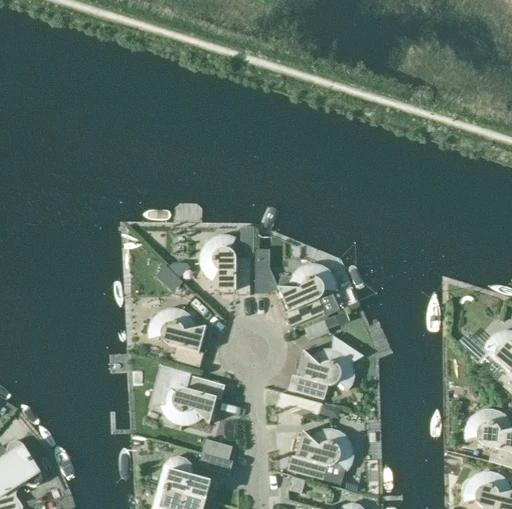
[(250,294),(250,257),(236,258),(235,254),(233,251),(230,248),(235,238),(228,235),(220,236),(213,238),(207,242),(203,248),(200,255),(200,263),(202,270),(207,276),(213,281),(208,289),(235,290),(235,294),(250,294)]
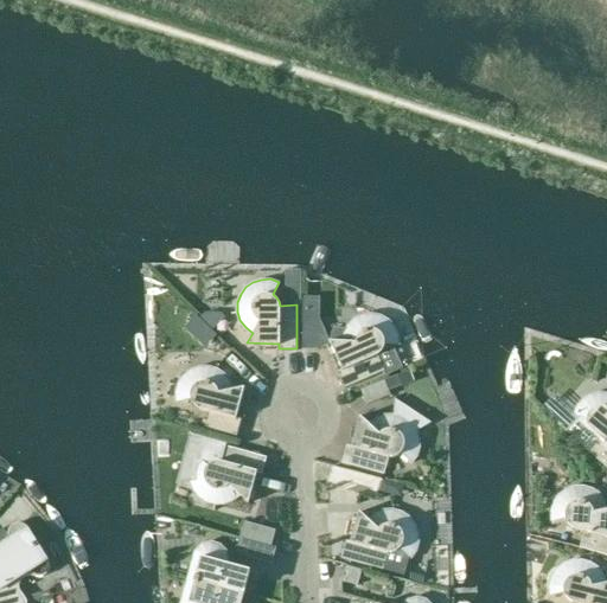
[(398,344),(397,334),(394,325),(388,320),(379,315),(371,314),(362,314),(355,318),(347,324),(343,332),(340,340),(330,339),(342,367),(337,370),(344,386),(384,369),(377,353),(381,351),(383,347),(384,342),(398,344)]
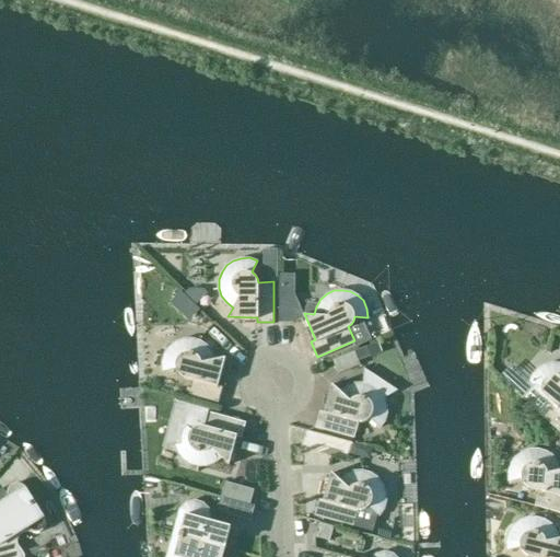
[(394,329),(388,316),(372,323),(378,336),(394,329)]
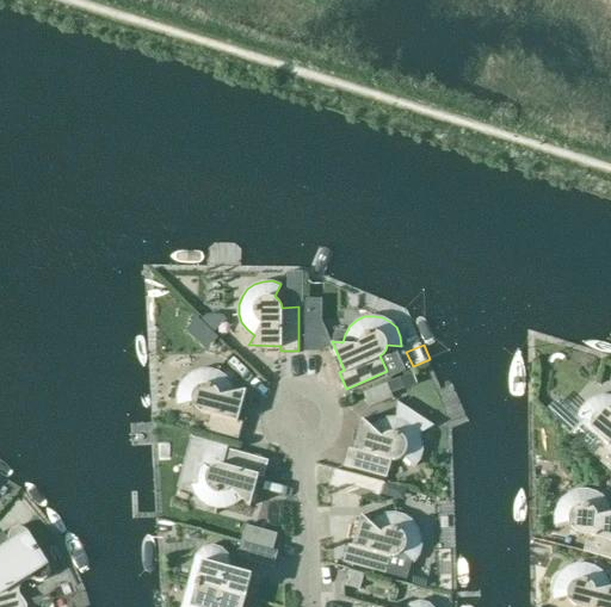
[(238,419),(246,388),(233,390),(230,382),(226,376),(217,370),(209,367),(201,369),(192,372),(185,377),(180,385),(178,394),(178,402),(192,400),(193,403),(197,407),(201,409),(210,413),(207,428),(238,438),(242,420),(238,419)]
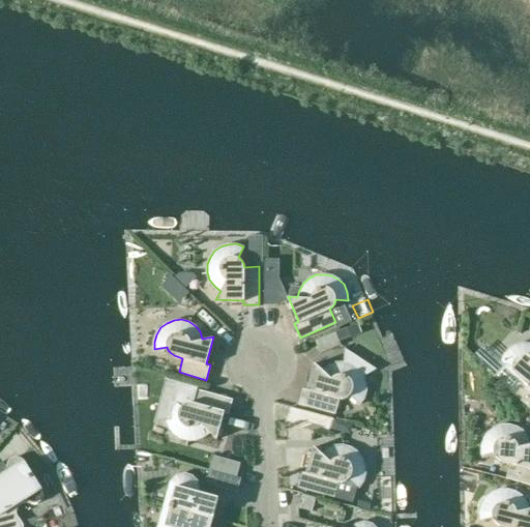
[(362,332),(358,323),(316,340),(320,353),(341,345),(340,341),(362,332)]
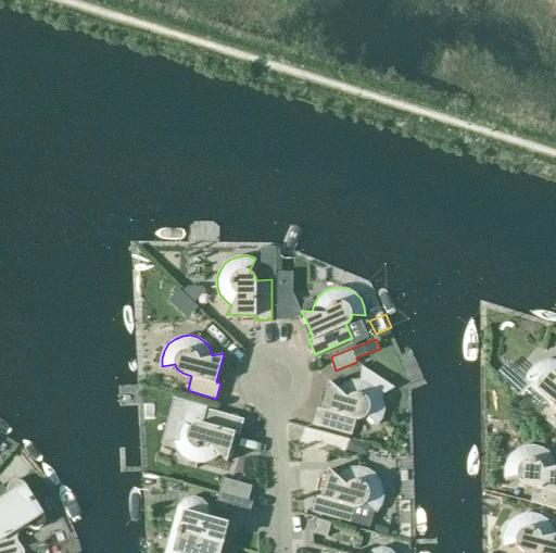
[(530,379),(517,393),(555,427),(555,359),(548,359),(540,360),(534,364),(528,371),(525,378),(530,379)]
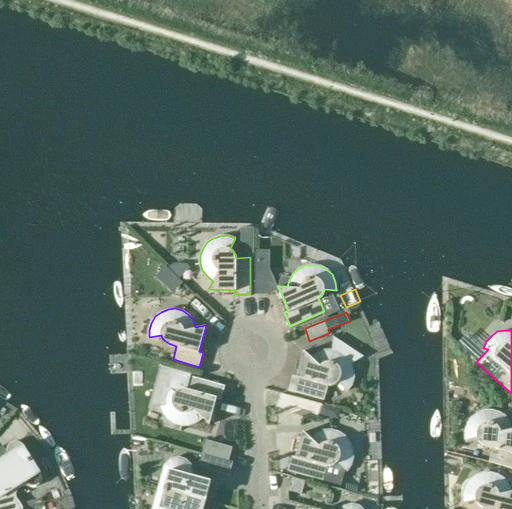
[(334,336),(333,347),(331,347),(323,347),(316,350),(310,356),(303,349),(296,375),(292,373),(288,388),(323,398),(327,384),(331,384),(335,383),(338,380),(347,389),(352,383),(354,375),(353,367),(352,362),(363,356),(334,336)]
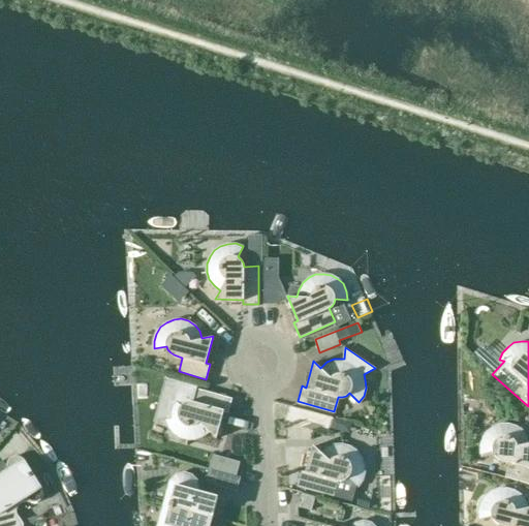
[(232,397),(195,387),(192,401),(188,401),(184,402),(180,404),(172,396),(167,402),(165,410),(166,418),(168,425),(174,431),(180,436),(187,438),(195,437),(203,434),(209,430),(216,437),(223,410),(227,411),(232,397)]
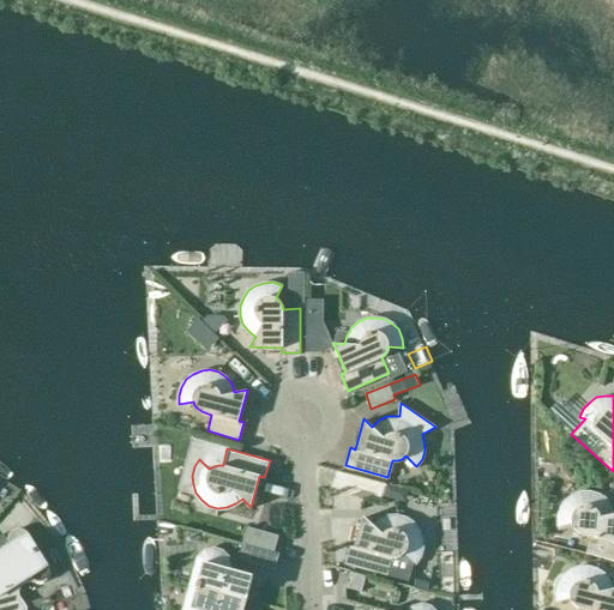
[(385,483),(371,479),(367,494),(381,497),(385,483)]
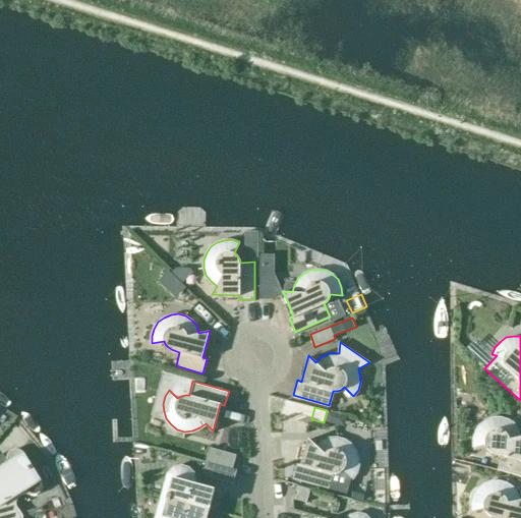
[(507,418),(500,416),(497,416),(493,416),(490,417),(487,418),(484,419),(482,420),(480,422),(478,424),(476,427),(474,430),(473,433),(473,435),(472,438),(472,446),(484,443),(485,447),(491,452),(501,454),(497,468),(520,474),(520,435),(520,436),(518,428),(513,422),(507,418)]
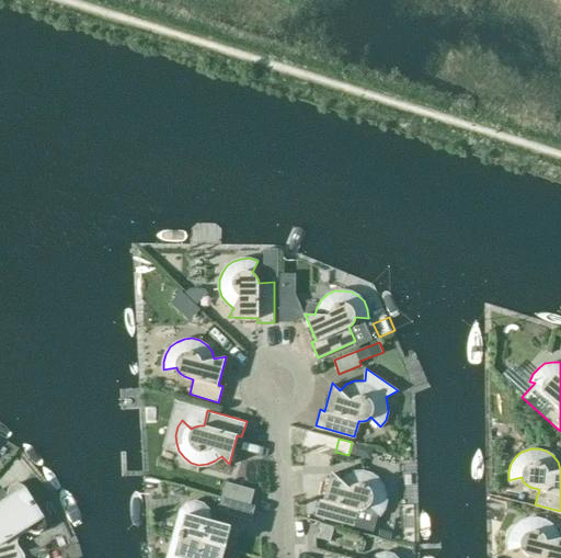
[(354,469),(345,473),(339,478),(331,470),(323,499),(319,498),(315,514),(354,524),(357,510),(362,510),(366,508),(369,505),(380,515),(385,508),(387,500),(387,491),(384,482),(378,476),(370,471),(363,468),(354,469)]
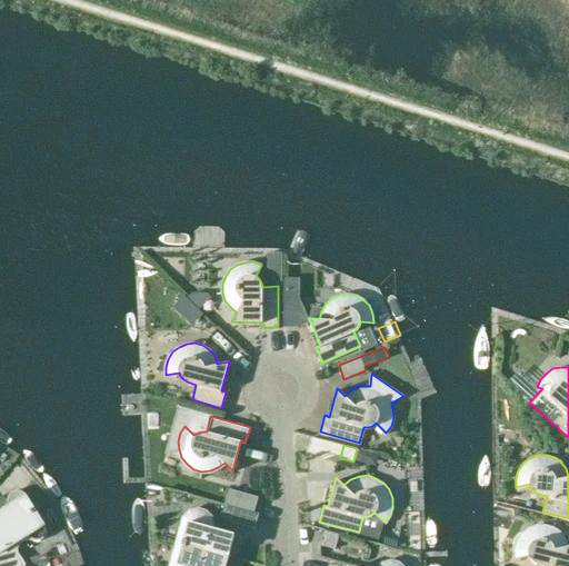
[(229,486),(225,502),(231,503),(255,509),(259,494),(229,486)]
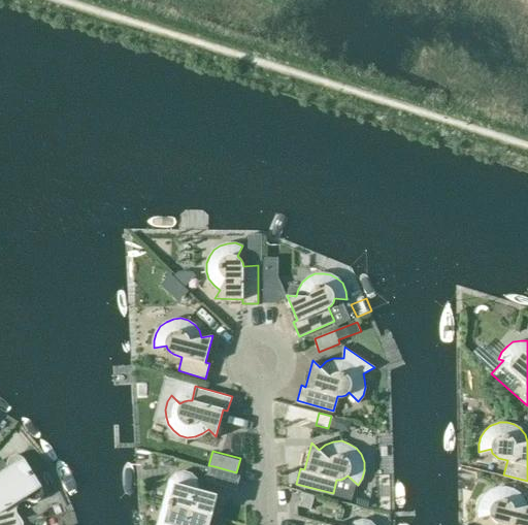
[(0,491),(31,471),(26,463),(26,461),(25,459),(25,458),(24,457),(23,456),(21,455),(20,454),(19,453),(15,453),(14,453),(13,453),(10,454),(8,455),(7,457),(6,458),(4,466),(4,467),(3,468),(1,470),(0,470),(0,491)]
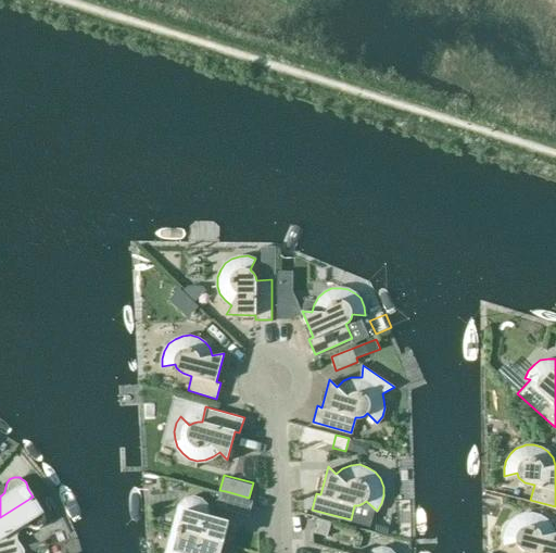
[(249,498),(226,491),(223,505),(248,512),(251,499),(249,498)]
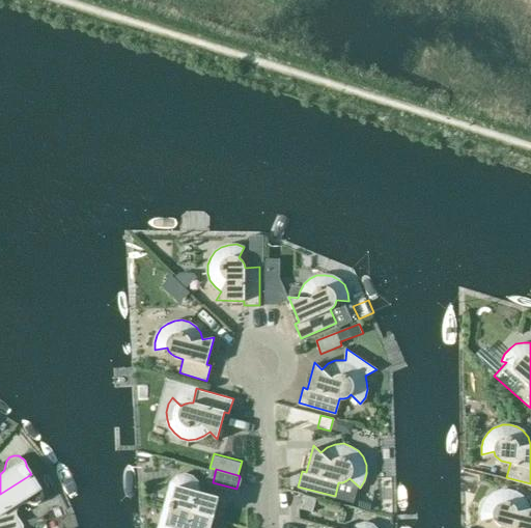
[(164,504),(213,518),(218,498),(197,492),(197,491),(198,490),(198,488),(198,487),(197,484),(197,483),(196,482),(196,480),(194,478),(192,476),(190,475),(187,474),(185,473),(183,473),(180,474),(178,474),(176,475),(174,476),(173,477),(171,479),(170,481),(169,483),(164,504)]
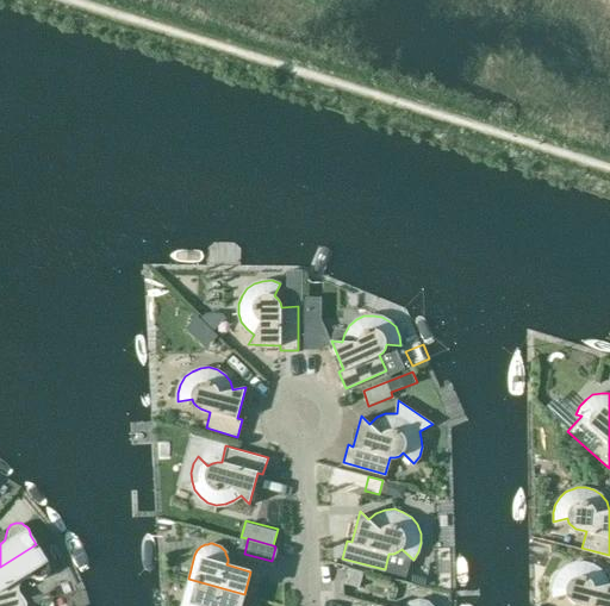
[(36,544),(0,567),(0,605),(5,605),(26,601),(19,589),(18,588),(18,586),(18,585),(18,582),(19,581),(19,580),(22,578),(23,578),(25,575),(26,575),(29,575),(37,578),(41,576),(43,576),(44,575),(45,574),(48,572),(48,570),(49,568),(49,567),(49,566),(49,564),(49,562),(48,561),(48,560),(47,557),(45,556),(44,556),(43,555),(36,544)]
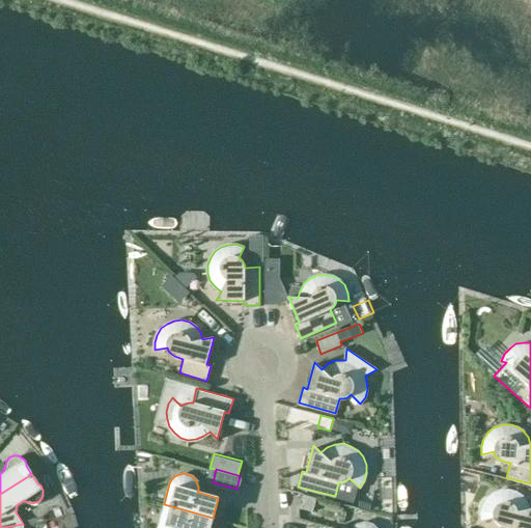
[(530,527),(530,508),(528,501),(523,495),(515,490),(508,488),(500,488),(492,491),(485,496),(481,503),(478,511),(479,519),(493,517),(494,520),(496,523),(500,525),(499,527),(530,527)]
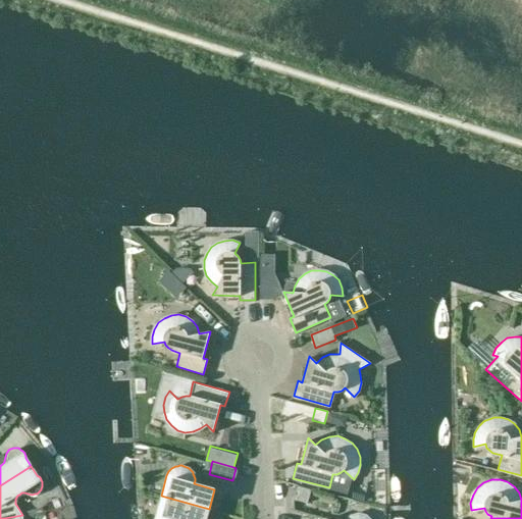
[(311,490),(299,486),(296,500),(308,503),(311,490)]
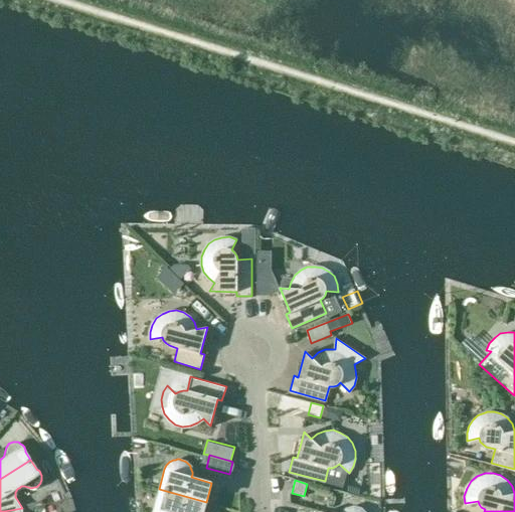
[(203,511),(206,502),(159,489),(154,508),(153,510),(153,511),(203,511)]
